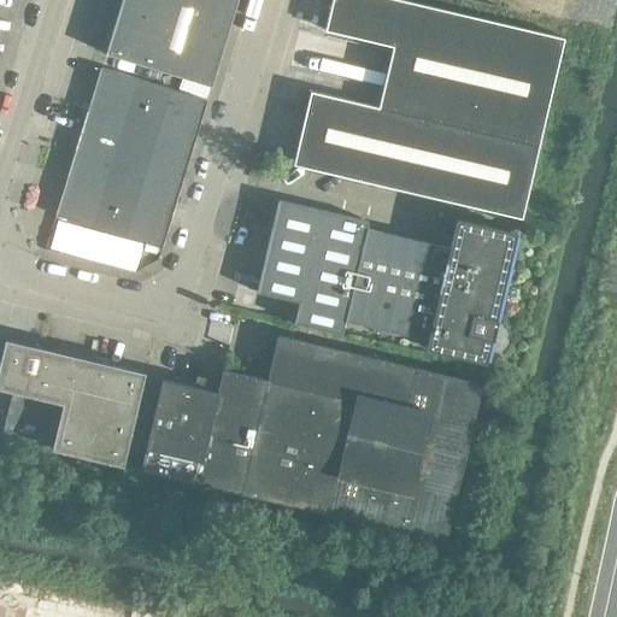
[(236,0),(121,0),(105,53),(211,86),(236,0)]
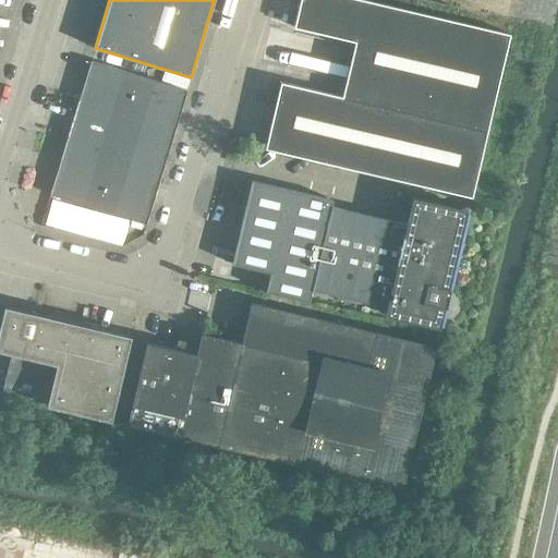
[(486,131),(509,34),(364,0),(299,0),(293,27),(354,41),(353,49),(354,49),(351,62),(350,62),(349,64),(350,65),(347,79),(346,79),(344,82),(347,82),(343,95),(341,95),(341,97),(486,131)]
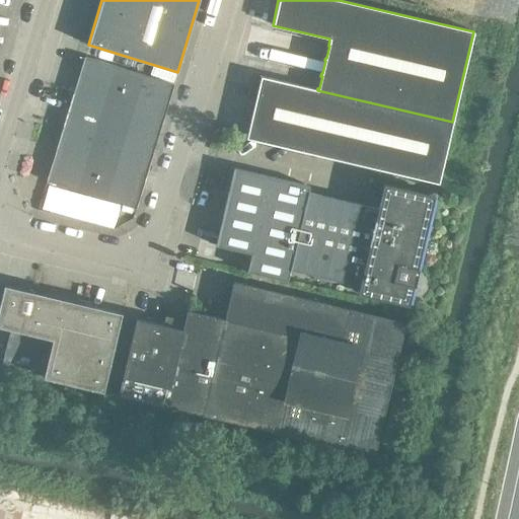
[(74,90),(74,92),(92,98),(163,120),(174,84),(85,57),(78,78),(79,78),(76,90),(74,90)]
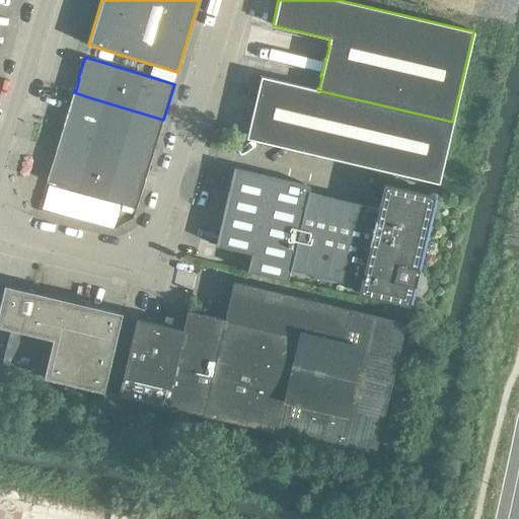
[(452,122),(317,90),(261,76),(254,99),(256,100),(252,115),(251,115),(250,120),(251,120),(248,135),(246,135),(246,138),(438,183),(452,122)]
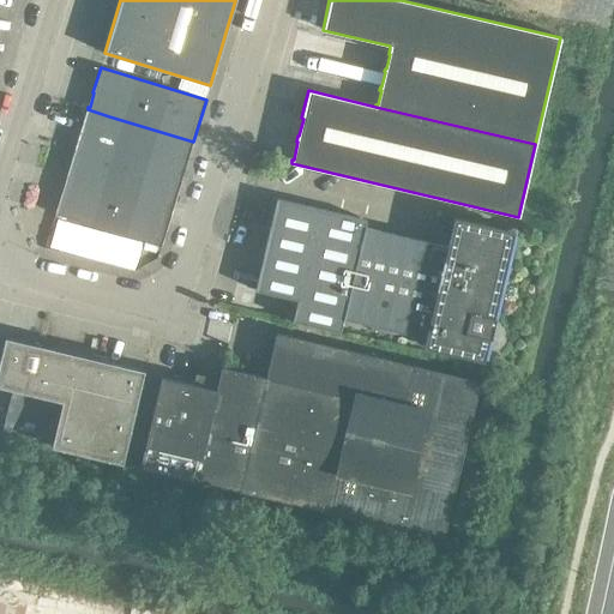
[(193,142),(109,116),(88,109),(86,113),(88,113),(83,127),(82,127),(79,133),(82,134),(77,149),(76,149),(74,151),(180,184),(193,142)]
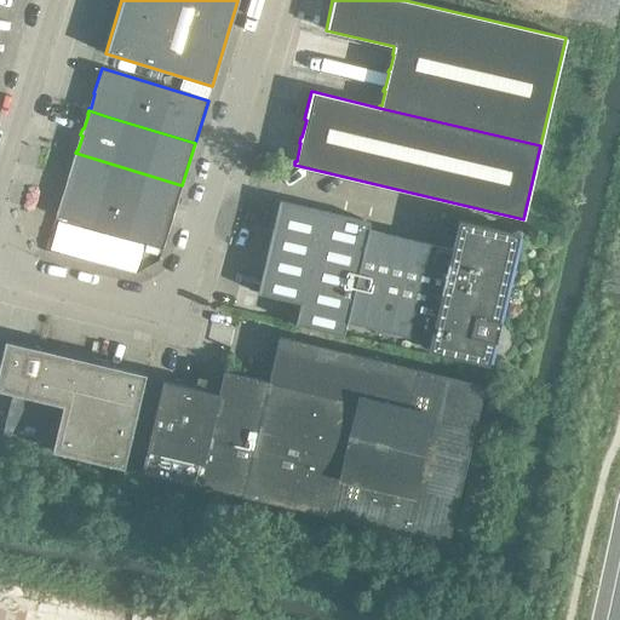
[(162,250),(182,185),(75,153),(56,217),(162,250)]
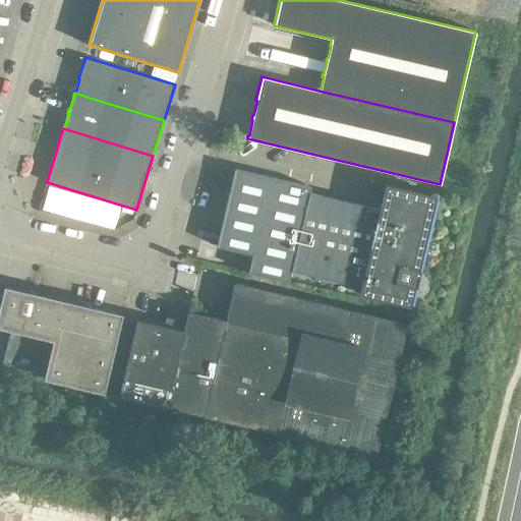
[(359,294),(408,305),(409,305),(410,305),(414,287),(415,286),(419,270),(419,269),(418,269),(435,196),(386,185),(384,190),(378,189),(374,204),(381,205),(379,215),(307,198),(310,187),(234,169),(223,217),(225,217),(222,229),(220,228),(216,246),(251,255),(250,257),(252,257),(248,272),(247,272),(246,273),(288,283),(292,265),(361,282),(358,293),(358,294),(359,294)]
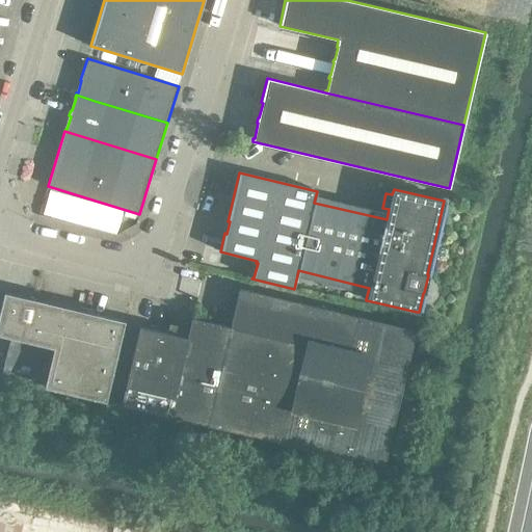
[(230,327),(217,324),(211,349),(193,423),(382,468),(415,329),(239,289),(236,298),(234,298),(233,298),(232,298),(232,299),(230,307),(230,308),(231,308),(231,309),(234,309),(230,327)]
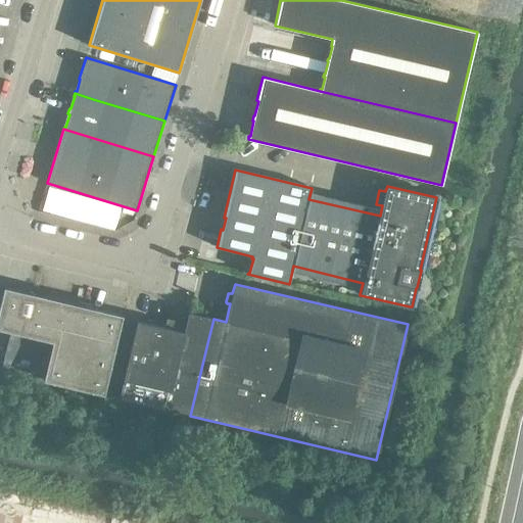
[(121,316),(104,312),(102,312),(102,311),(4,287),(0,302),(0,328),(52,341),(44,379),(103,393),(122,315),(121,315),(121,316)]
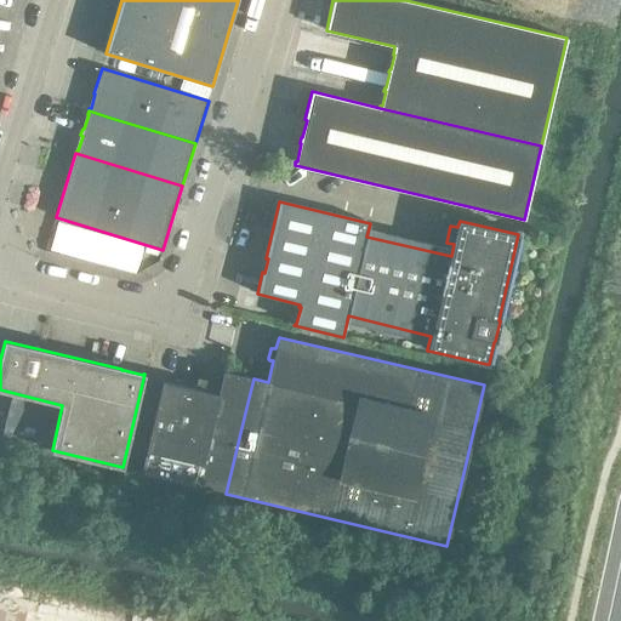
[(141,473),(226,494),(246,408),(254,379),(223,371),(218,394),(217,394),(216,396),(198,391),(198,389),(163,381),(141,473)]
